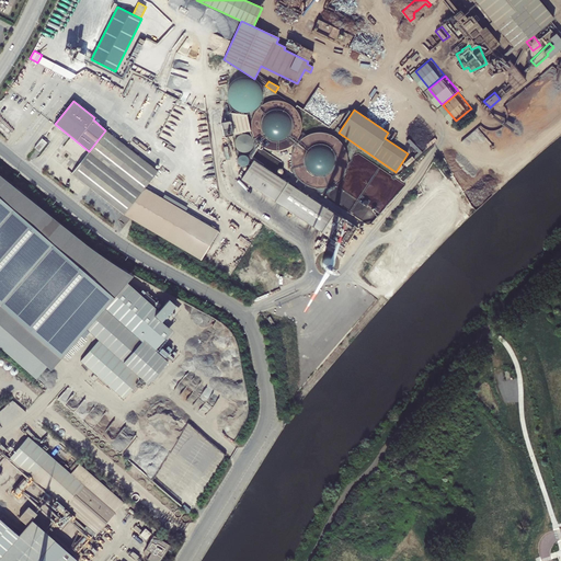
[(247,114),(230,112),(231,121),(221,123),(225,137),(232,135),(232,132),(233,135),(250,130),(247,114)]
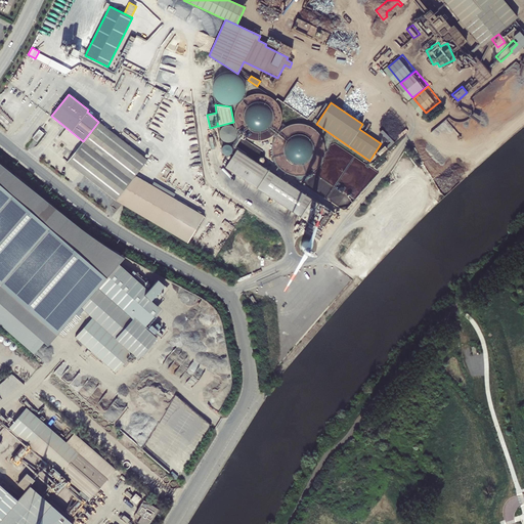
[(67,162),(116,201),(135,175),(147,160),(98,122),(83,141),(67,162)]
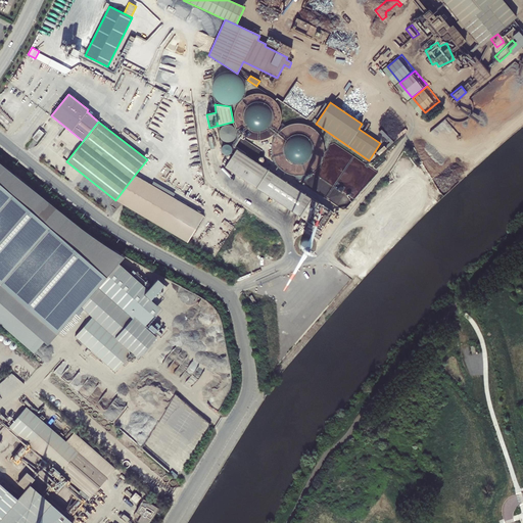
[(44,133),(39,129),(32,138),(37,142),(44,133)]
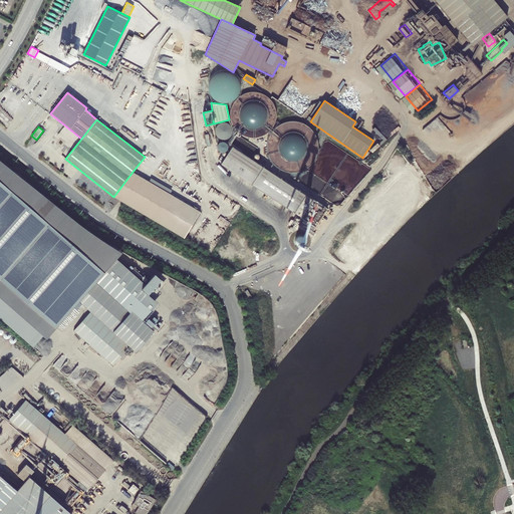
[(226,144),(220,141),(215,148),(221,152),(226,144)]
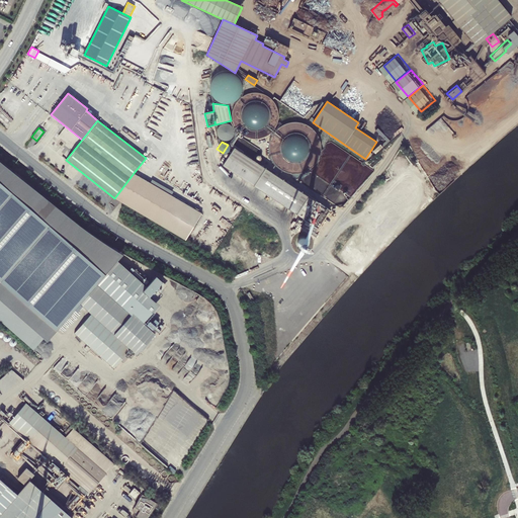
[(372,151),(375,154),(382,147),(380,144),(372,151)]
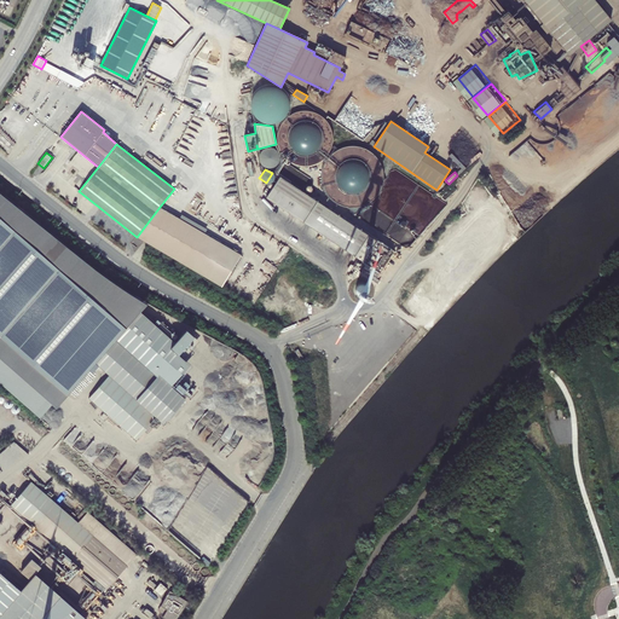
[(393,252),(279,177),(266,197),(380,272),(393,252)]
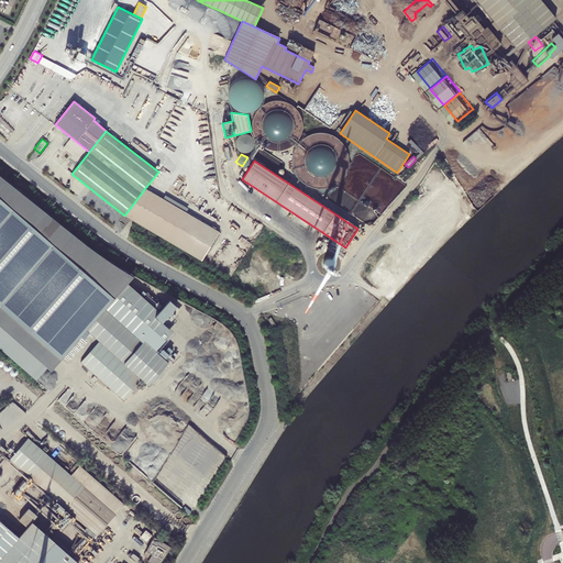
[(0,326),(47,367),(52,371),(86,330),(106,309),(128,284),(133,277),(112,263),(92,250),(74,234),(63,225),(35,203),(0,174),(0,326)]
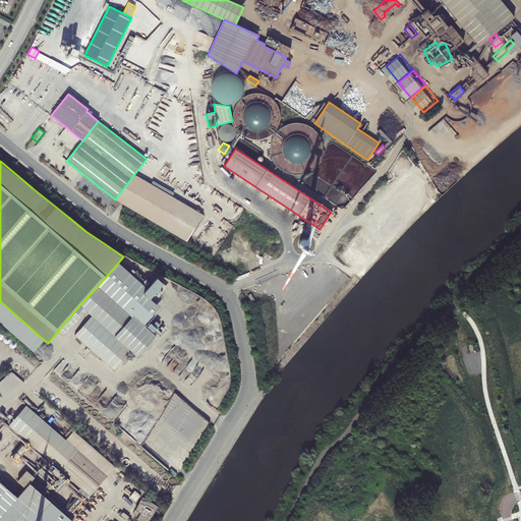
[(115,199),(186,241),(203,214),(172,196),(174,193),(153,180),(151,184),(134,174),(115,199)]
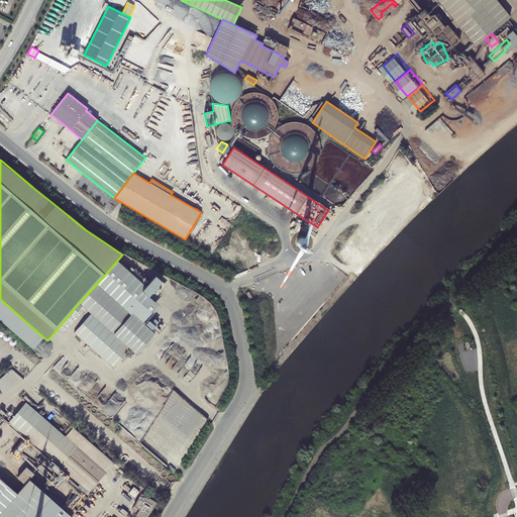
[(117,261),(97,284),(130,315),(132,313),(142,322),(159,305),(153,300),(167,285),(156,275),(145,286),(117,261)]
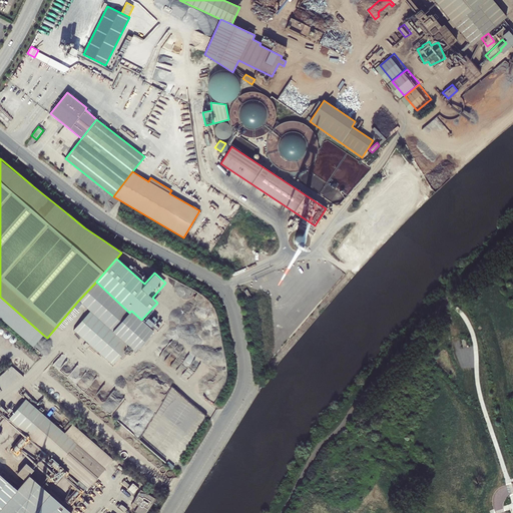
[(113,332),(129,313),(96,282),(78,301),(90,312),(113,332)]
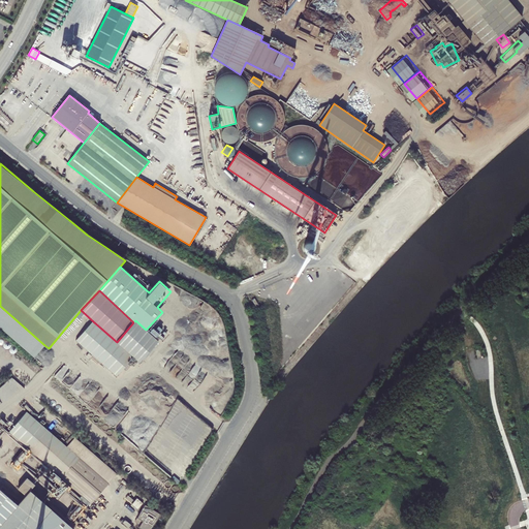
[(0,327),(34,358),(44,345),(0,306),(0,327)]
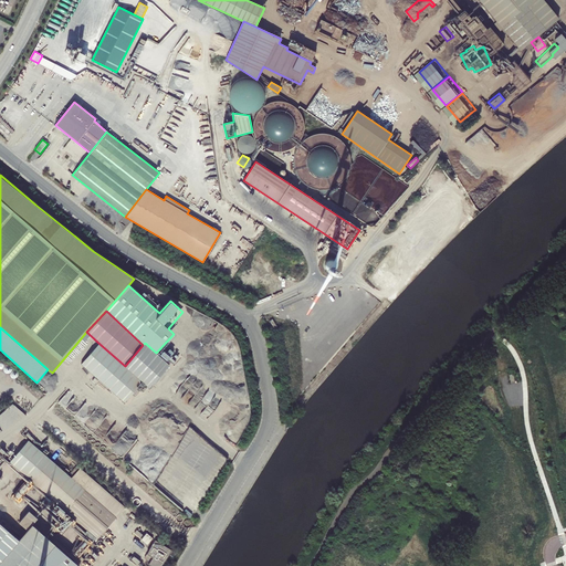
[(159,355),(156,353),(145,343),(143,345),(125,366),(143,383),(149,388),(169,365),(168,363),(169,360),(170,362),(173,359),(164,350),(159,355)]
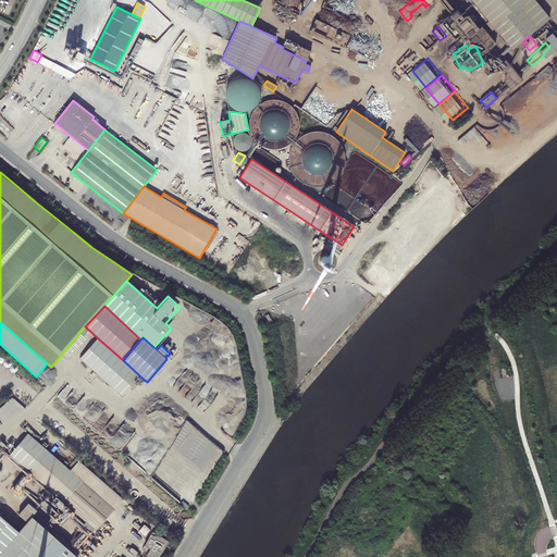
[(123,396),(140,376),(123,360),(98,338),(79,358),(123,396)]
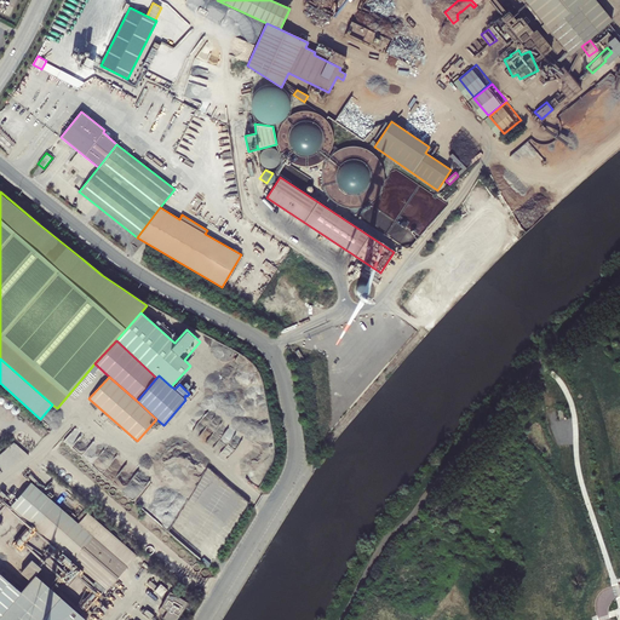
[(32,482),(10,506),(50,540),(49,541),(50,541),(51,541),(96,580),(91,585),(101,593),(105,590),(107,591),(137,556),(137,557),(138,556),(87,512),(78,523),(32,482)]
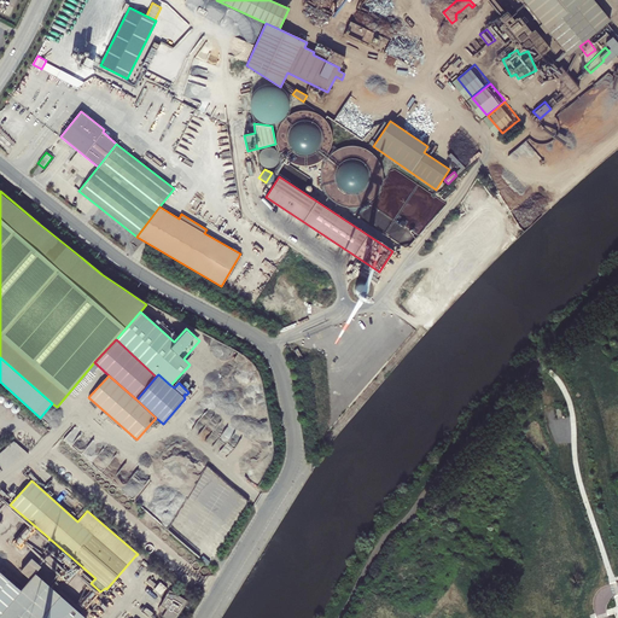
[(0,617),(86,617),(35,573),(41,566),(31,558),(21,570),(30,579),(21,589),(0,571),(0,617)]
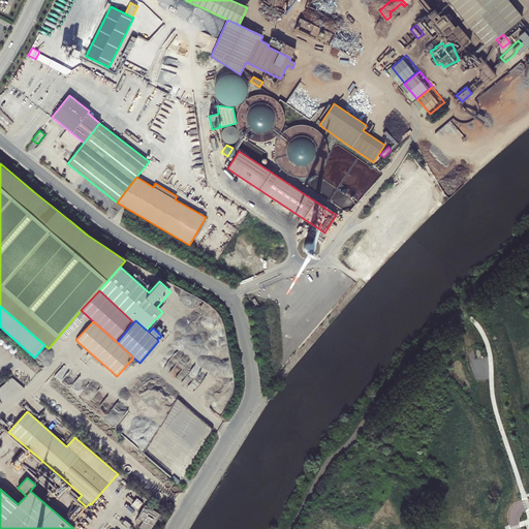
[(135,490),(132,492),(139,498),(143,496),(135,490)]
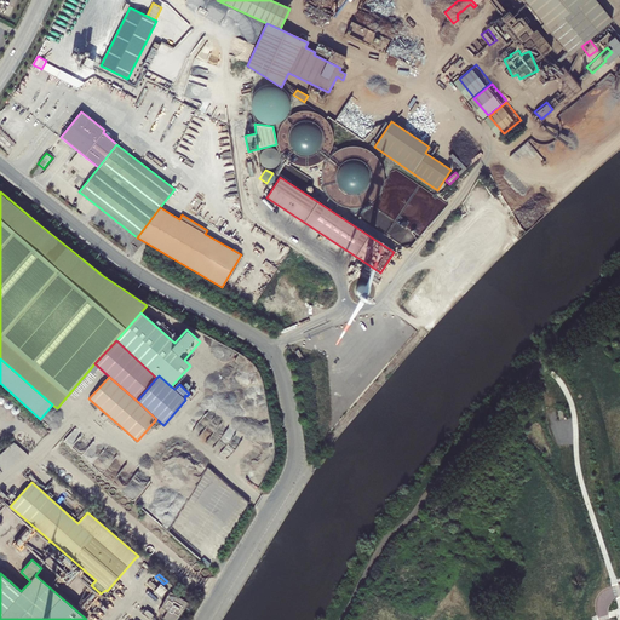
[(170,591),(161,607),(167,610),(165,615),(162,619),(165,619),(177,619),(188,603),(170,591)]
